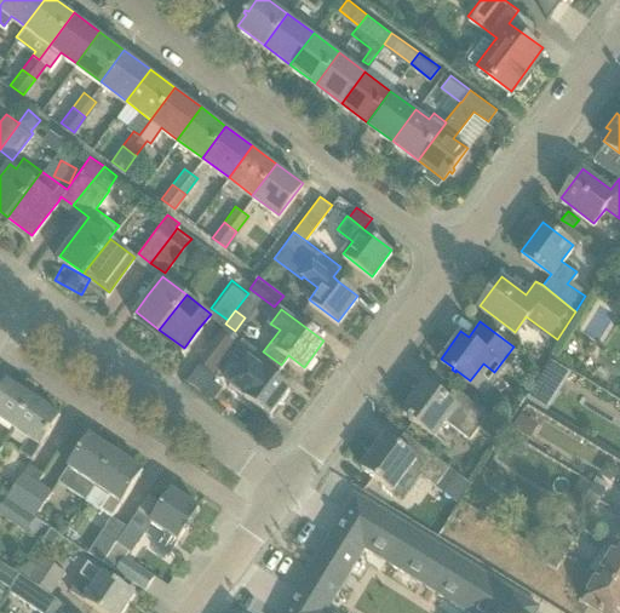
[(220,330),(197,359),(212,370),(234,341),(220,330)]
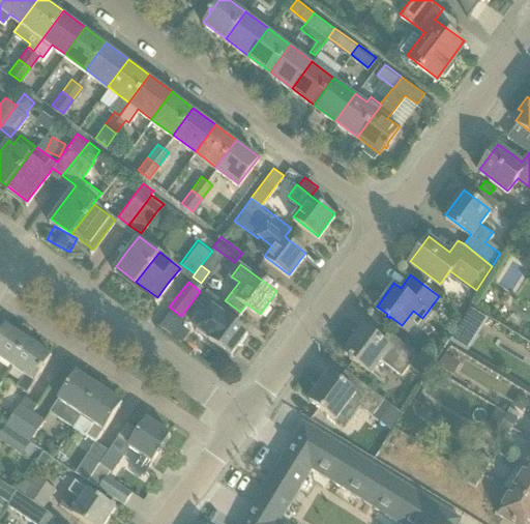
[(240,312),(225,300),(207,287),(198,299),(209,308),(196,326),(231,352),(247,330),(234,320),(240,312)]
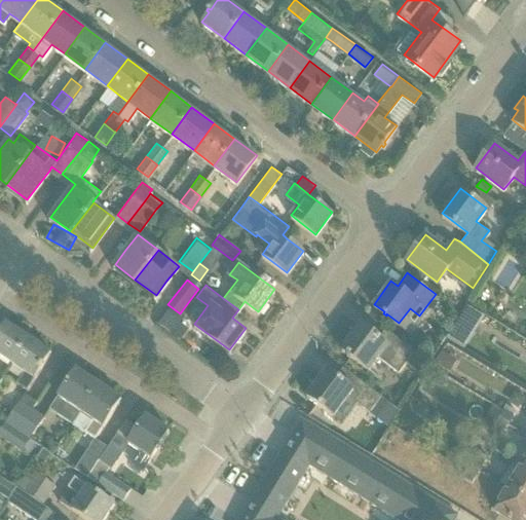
[(467,302),(461,312),(473,321),(480,310),(467,302)]
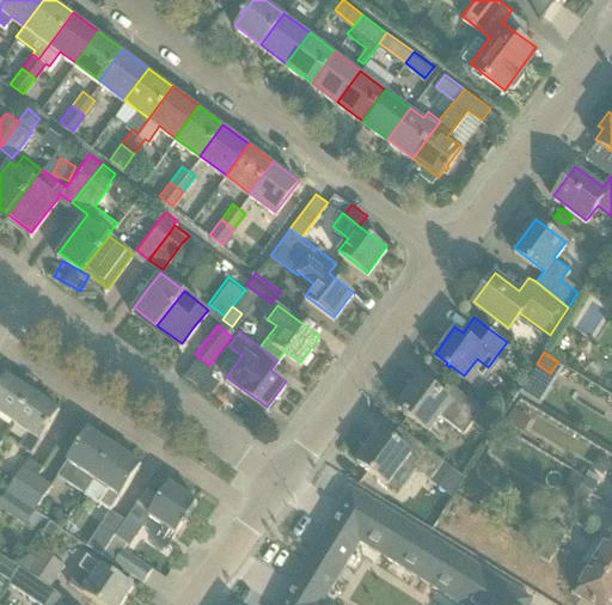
[(0,382),(0,408),(14,419),(34,391),(6,372),(0,382)]
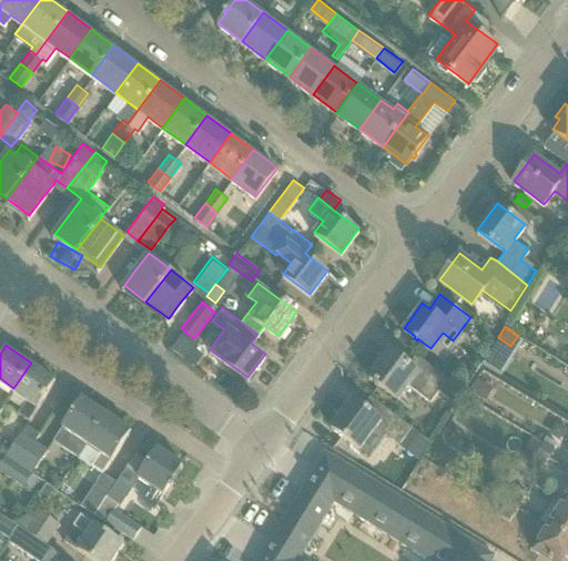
[(429,398),(437,387),(455,400),(464,387),(446,375),(432,364),(423,357),(415,368),(388,348),(368,375),(375,380),(374,381),(378,384),(379,383),(397,396),(406,383),(407,381),(429,398)]
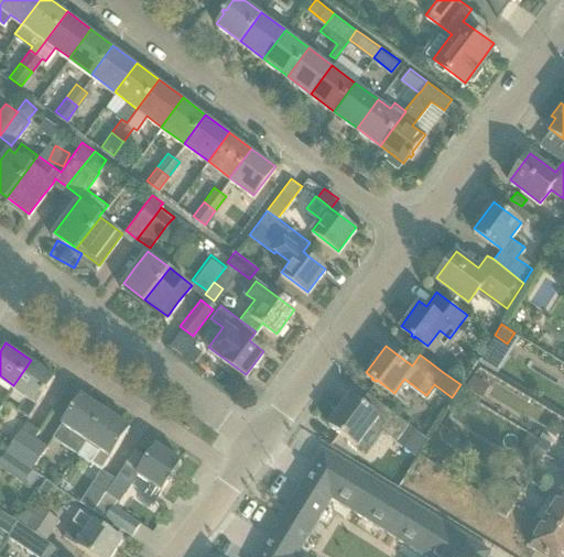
[(30,413),(43,393),(55,375),(31,360),(13,385),(28,395),(20,406),(30,413)]
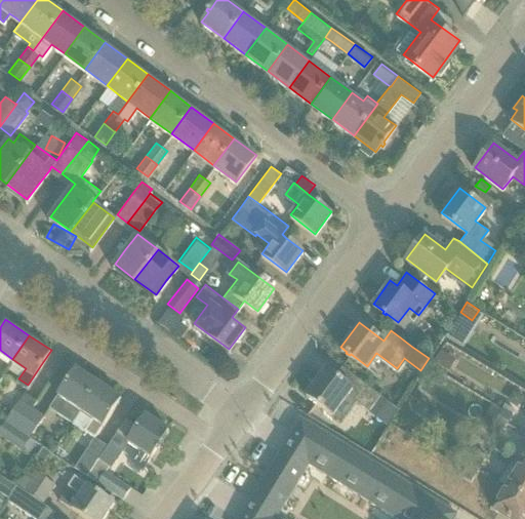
[(442,348),(436,358),(448,366),(454,356),(442,348)]
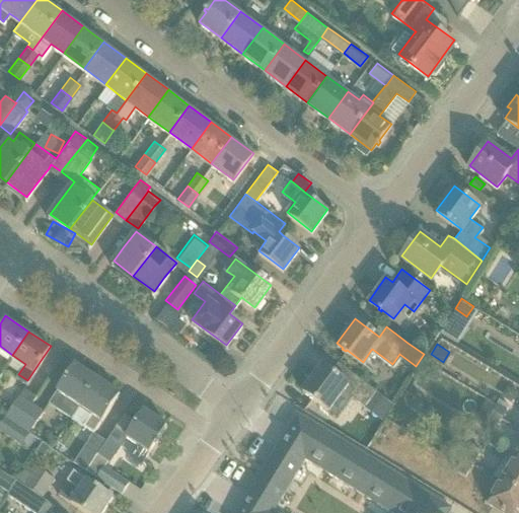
[(327,408),(343,388),(343,387),(363,404),(375,387),(339,360),(330,370),(321,363),(302,388),(327,408)]
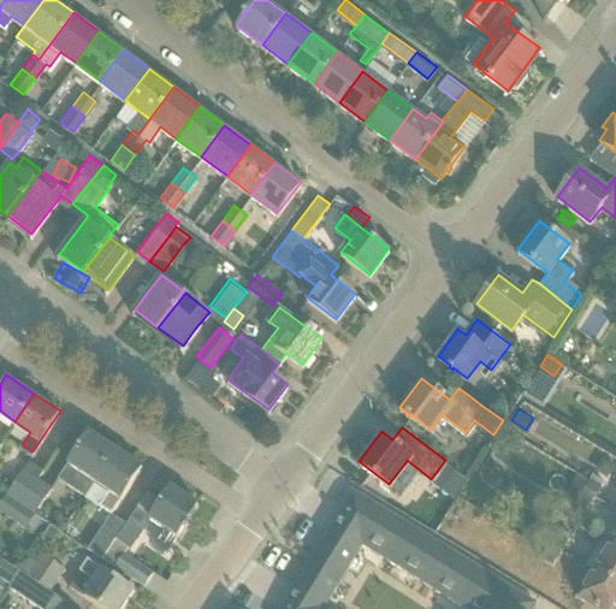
[(94,478),(116,447),(89,429),(59,473),(84,491),(94,478)]
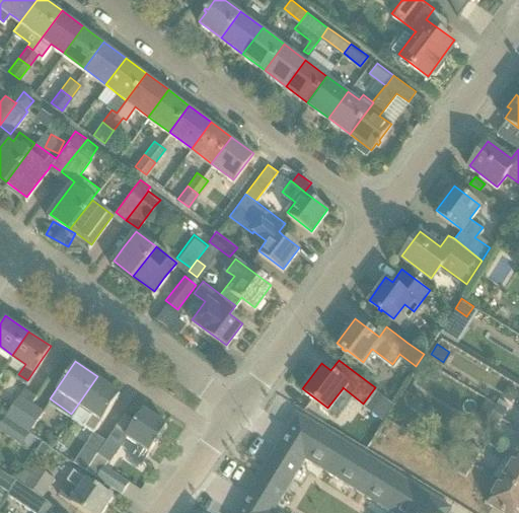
[(94,429),(120,391),(97,376),(79,402),(91,412),(84,422),(94,429)]
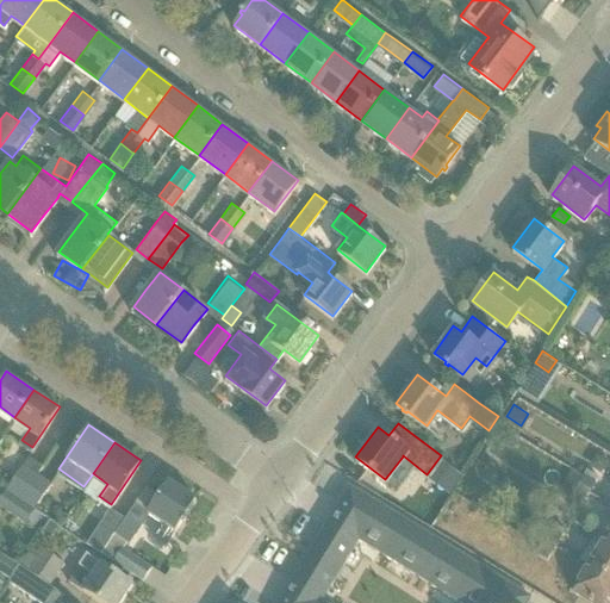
[(7,486),(20,495),(38,471),(44,461),(30,452),(7,486)]
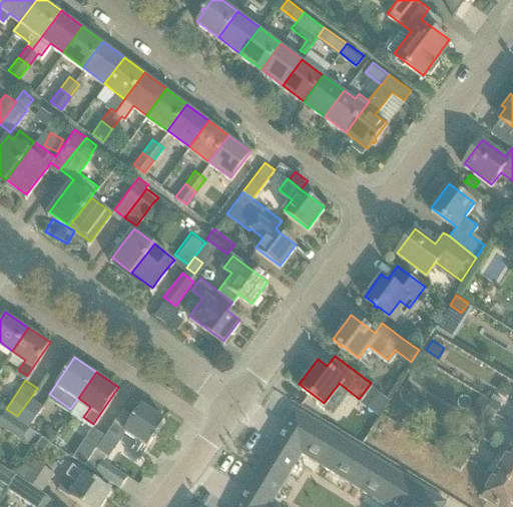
[(486,406),(495,411),(503,398),(493,392),(486,406)]
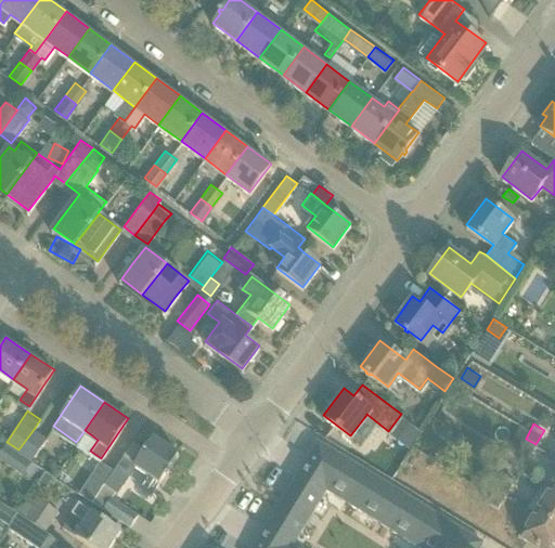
[(35,428),(18,449),(31,458),(47,436),(35,428)]
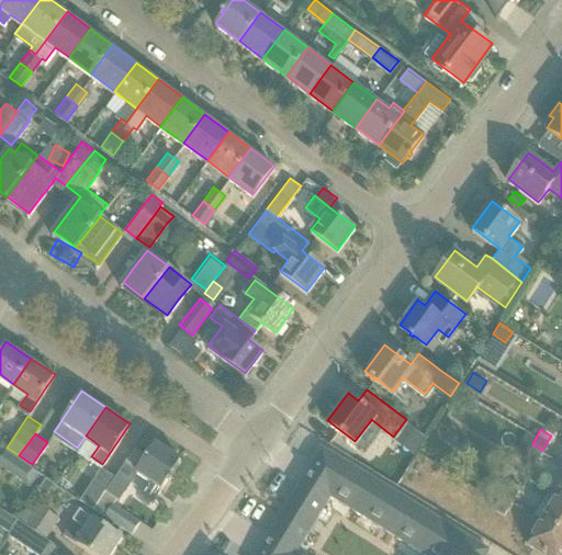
[(123,461),(137,469),(152,478),(142,493),(143,493),(153,499),(180,457),(156,441),(147,453),(134,444),(123,461)]
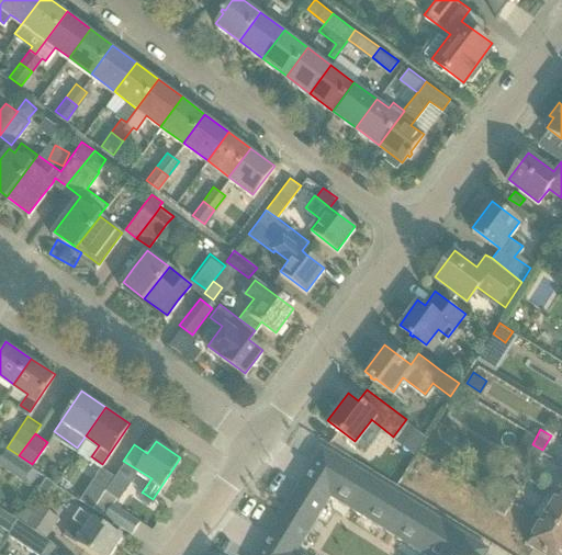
[(542,450),(532,444),(524,457),(534,464),(542,450)]
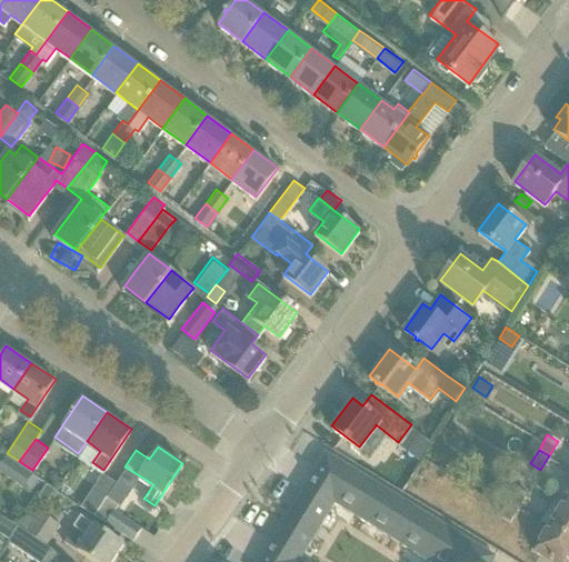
[(287,519),(260,561),(491,561),(497,554),(328,451),(295,507),(323,523),(337,501),(436,561),(308,561),(302,559),(316,537),(287,519)]
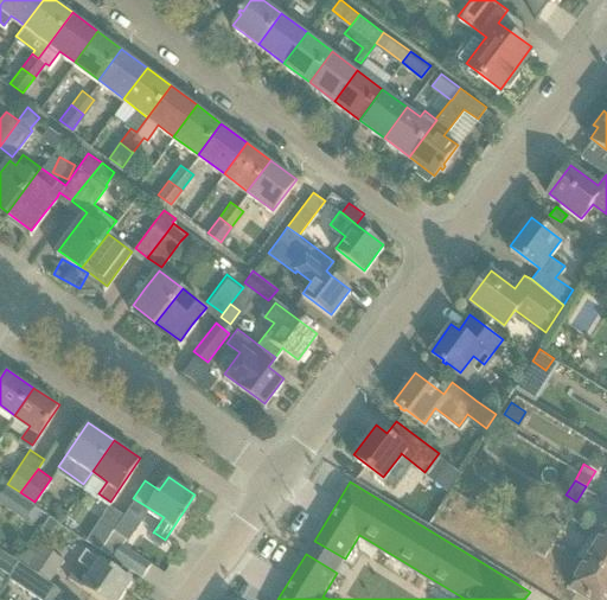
[(0,492),(0,500),(24,517),(34,502),(20,492),(7,484),(0,492)]
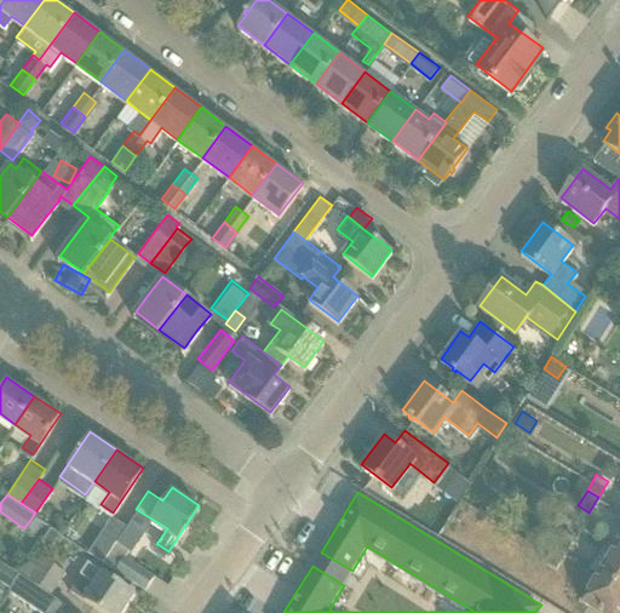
[(120,533),(125,526),(110,516),(89,549),(103,559),(120,533)]
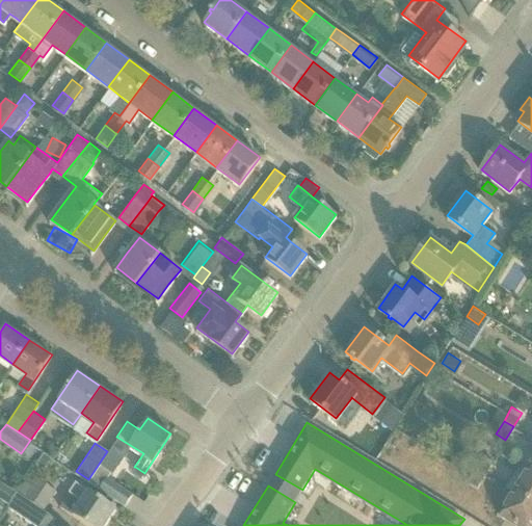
[(466,463),(484,473),(493,461),(474,449),(466,463)]
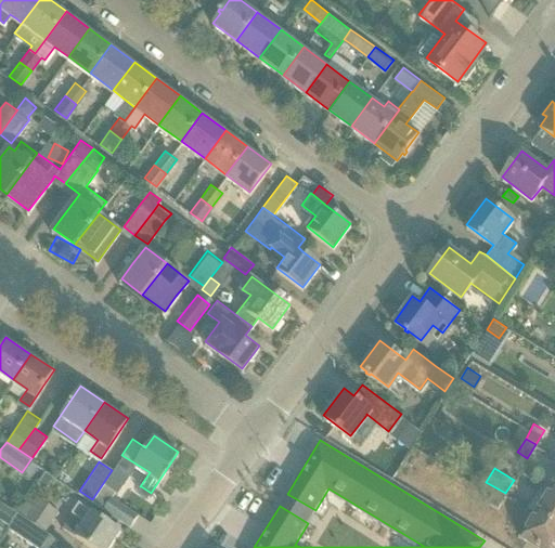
[(44,470),(37,482),(44,487),(53,474),(44,470)]
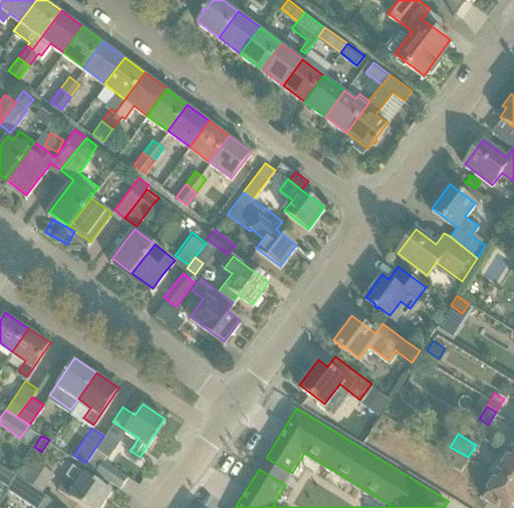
[(95,470),(103,475),(120,486),(127,475),(110,464),(103,459),(109,449),(99,442),(85,463),(95,470)]
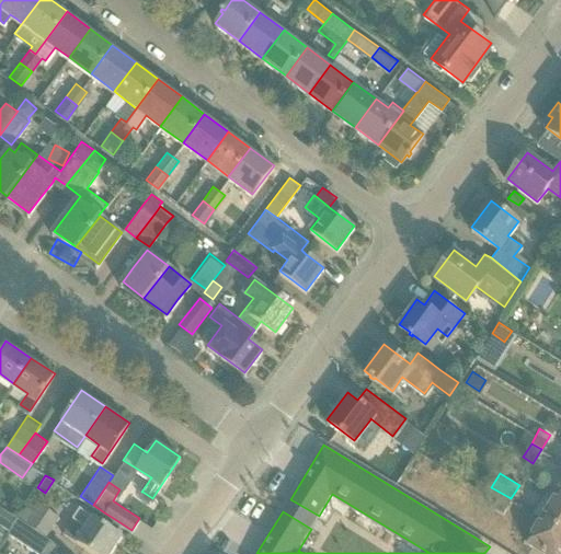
[(511,498),(491,487),(489,492),(497,497),(492,506),(502,512),(511,498)]
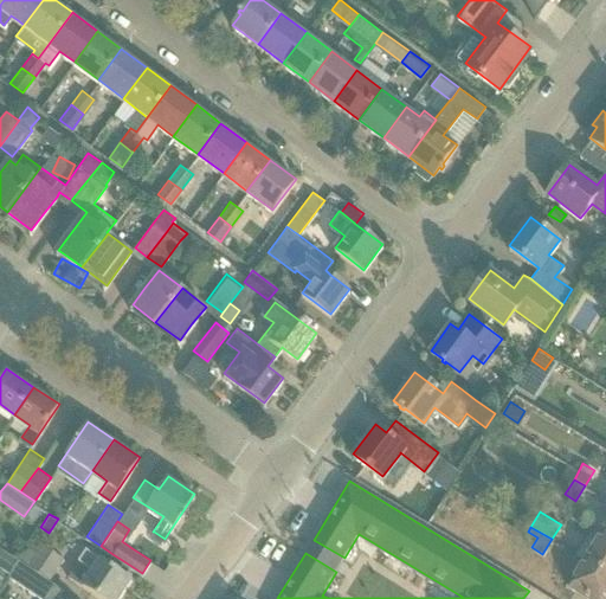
[(605,533),(601,532),(585,559),(605,571),(605,533)]
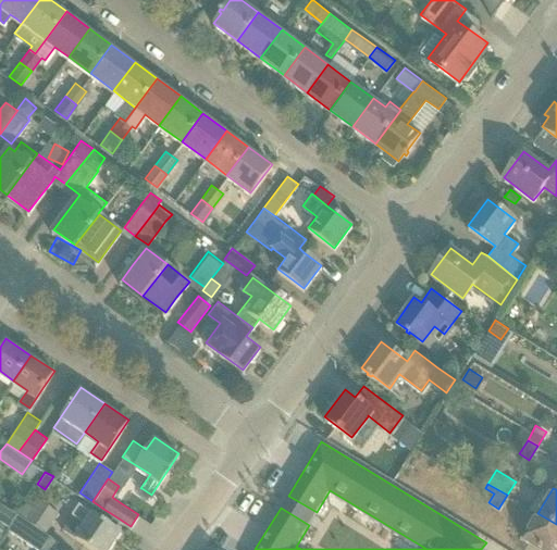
[(57,508),(40,497),(31,490),(17,512),(44,529),(57,508)]
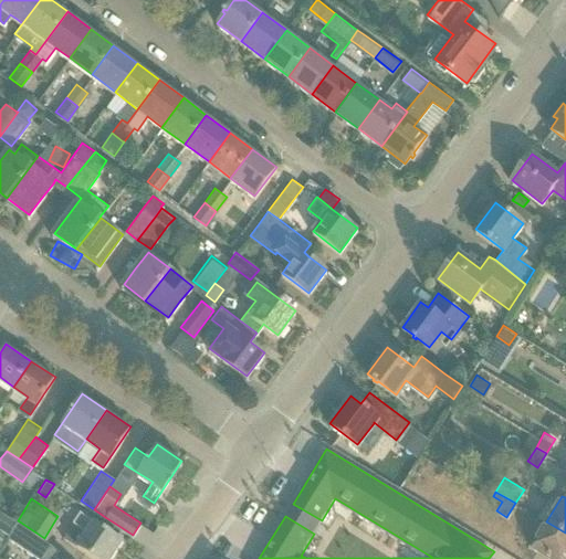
[(7,536),(8,537),(14,527),(18,521),(0,509),(0,526),(9,533),(7,536)]
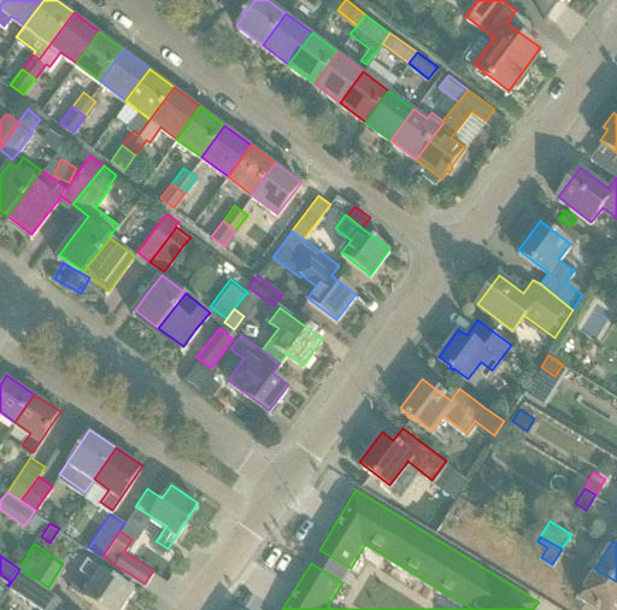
[(69,585),(95,603),(106,609),(118,609),(134,590),(87,557),(81,568),(69,585)]
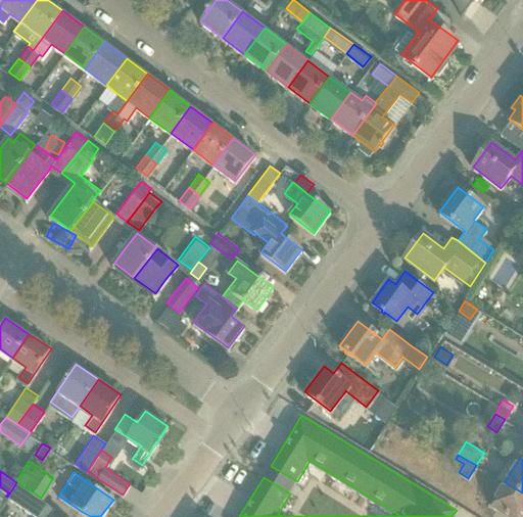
[(13,487),(7,497),(38,516),(44,516),(47,512),(48,512),(49,514),(54,507),(48,503),(16,482),(13,487)]
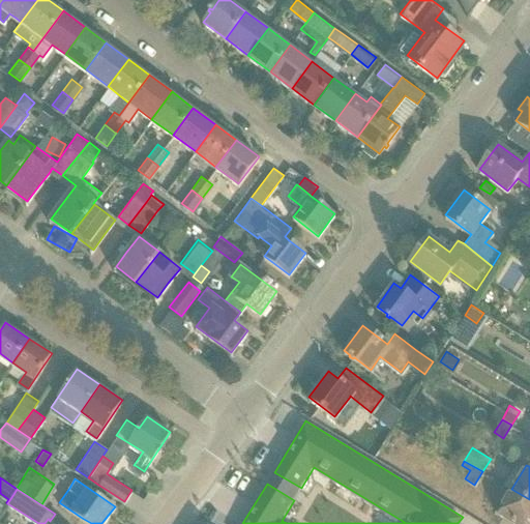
[(497,511),(508,518),(518,523),(528,523),(529,522),(529,499),(511,489),(497,511)]
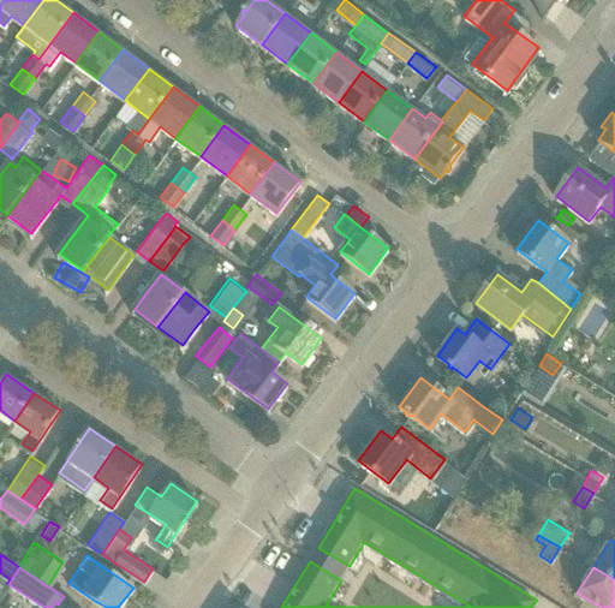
[(0,572),(0,595),(9,584),(7,583),(10,579),(0,572)]
